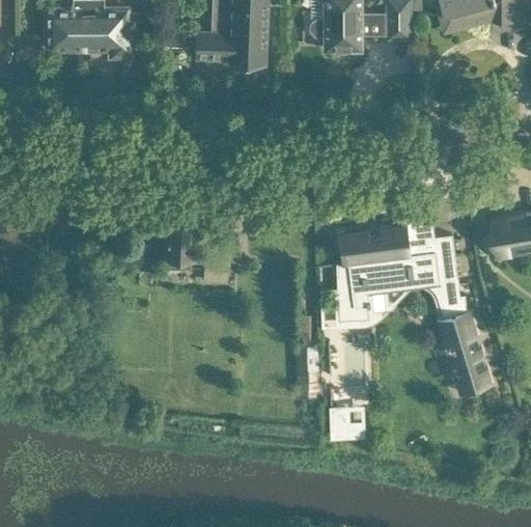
[(47,11),(47,31),(47,52),(110,52),(110,59),(136,59),(136,21),(128,21),(128,10),(104,10),(104,0),(73,0),(73,8),(71,8),(71,10),(47,11)]
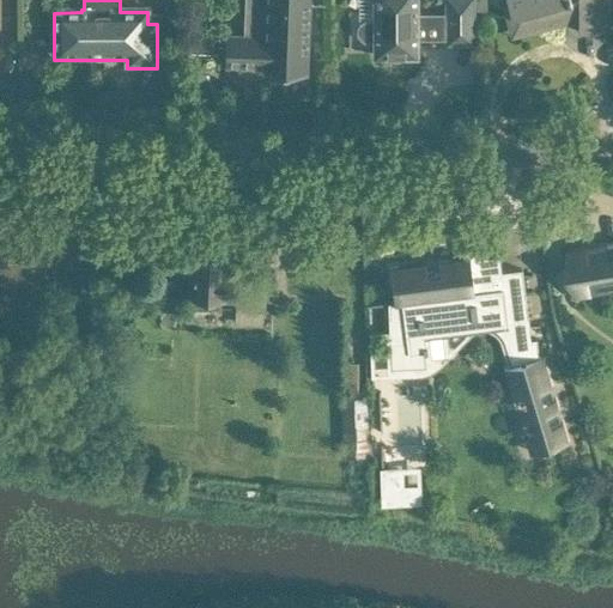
[(228,40),(226,70),(265,71),(265,77),(307,78),(309,0),(267,0),(266,41),(228,40)]
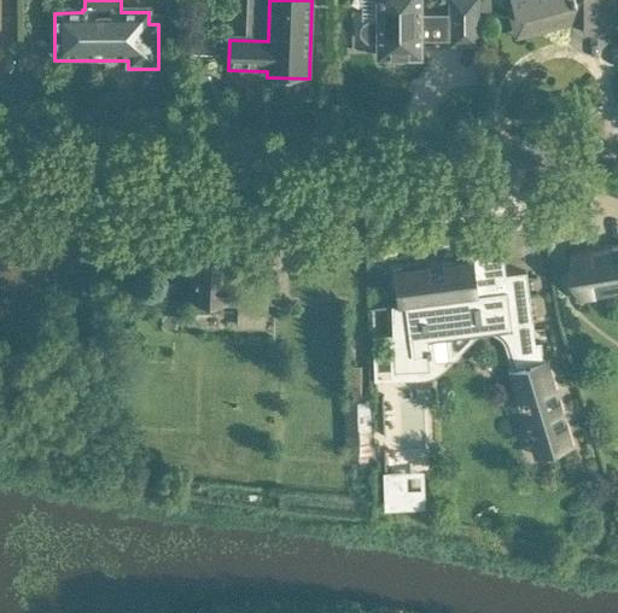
[(361,33),(361,38),(361,40),(362,41),(363,42),(365,44),(367,45),(368,45),(378,45),(378,60),(419,60),(419,0),(377,0),(378,25),(367,27),(366,27),(365,28),(363,29),(362,30),(361,31),(361,33)]
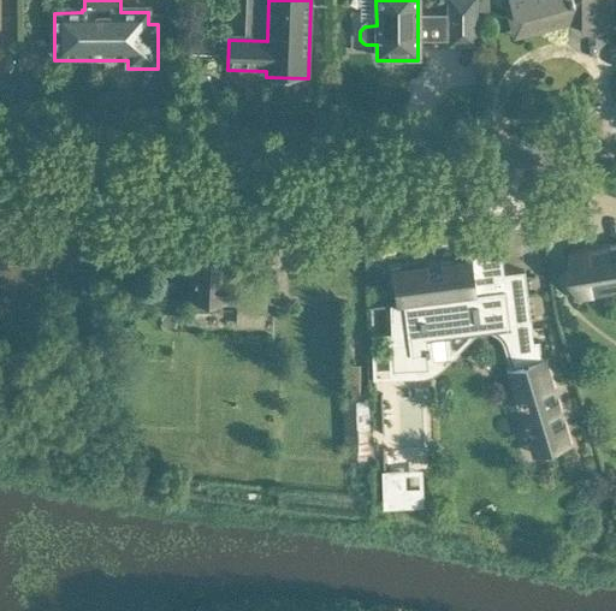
[(448,0),(448,24),(449,48),(475,48),(475,0),(448,0)]
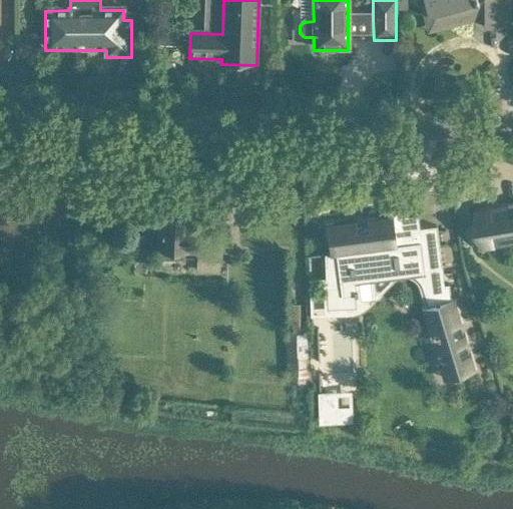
[(422,0),(428,18),(430,18),(433,29),(484,16),(484,30),(509,30),(509,0),(422,0)]
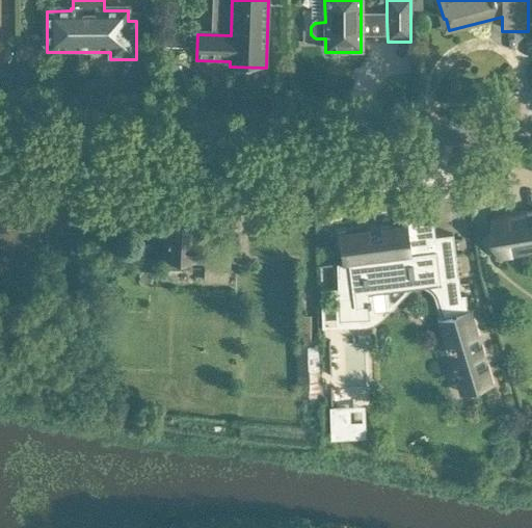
[(422,2),(413,2),(413,14),(422,14),(422,2)]
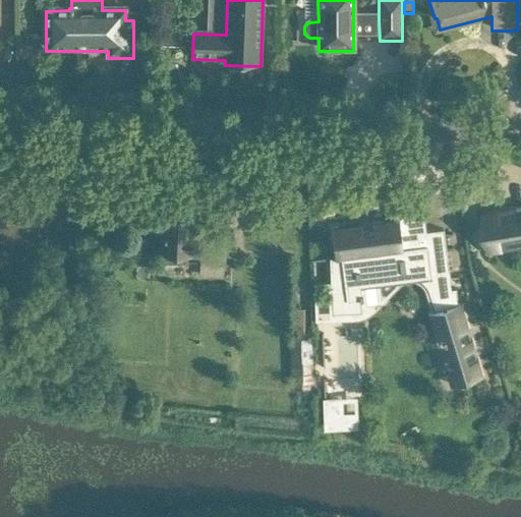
[(427,294),(428,295),(435,316),(429,317),(451,388),(481,379),(461,307),(458,308),(456,292),(451,293),(444,233),(425,235),(422,209),(393,212),(395,229),(383,231),(382,225),(372,227),(372,230),(361,231),(361,227),(332,231),(334,250),(339,249),(340,260),(330,262),(332,317),(361,316),(358,289),(406,283),(408,283),(409,283),(411,283),(412,283),(414,283),(415,283),(417,284),(418,284),(419,285),(420,286),(422,287),(423,288),(424,289),(425,290),(426,291),(427,292),(427,294)]
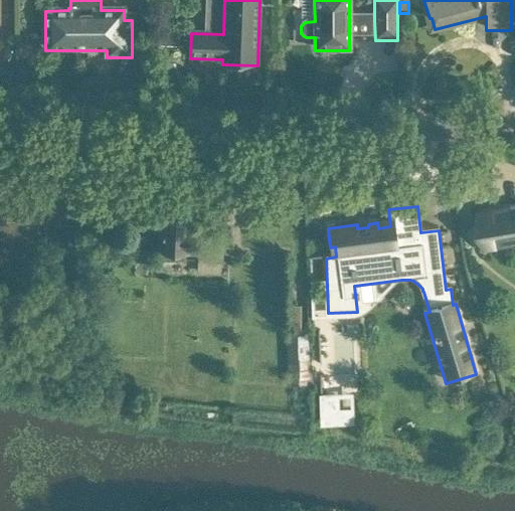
[(514,206),(479,213),(479,214),(482,214),(486,238),(492,237),(494,249),(485,251),(486,252),(514,247),(514,206)]
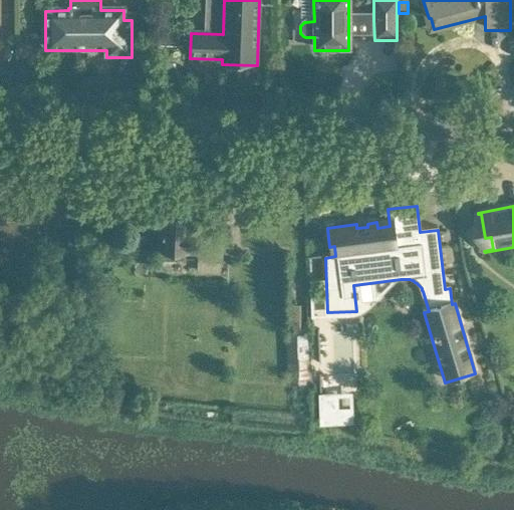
[(161,236),(160,261),(178,262),(178,256),(199,256),(198,272),(220,273),(220,264),(223,264),(224,243),(229,243),(230,230),(186,229),(186,217),(162,216),(161,236)]
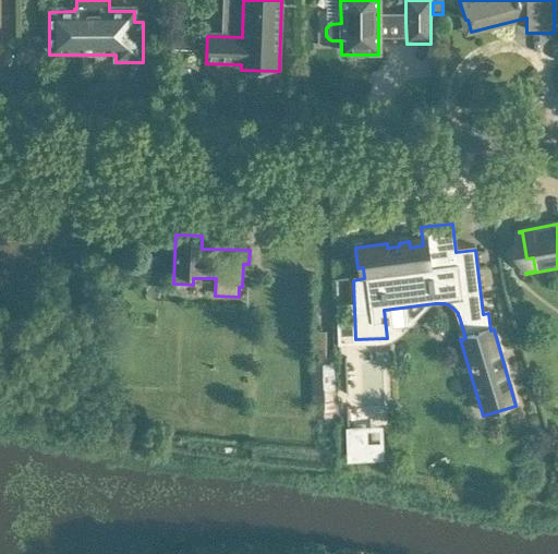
[(335,402),(336,364),(313,363),(311,401),(335,402)]
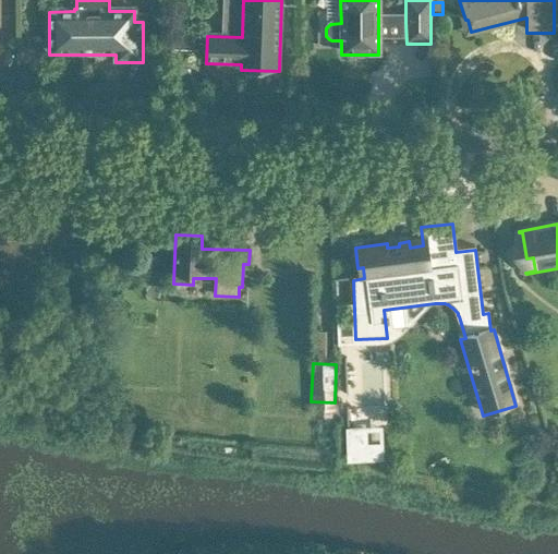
[(366,430),(346,431),(347,465),(367,464),(366,430)]
